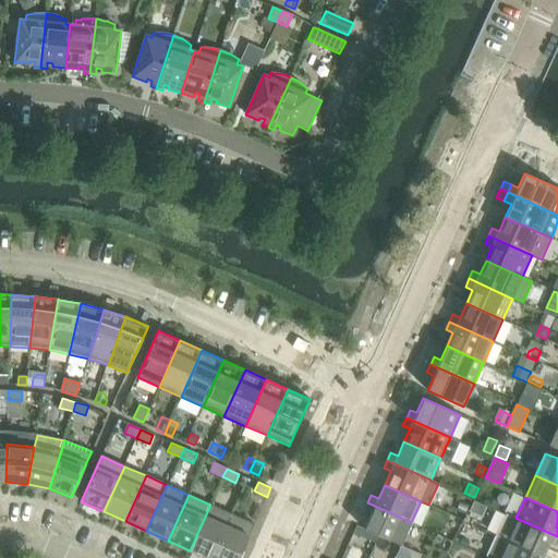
[(458,509),(465,512),(470,504),(461,500),(458,509)]
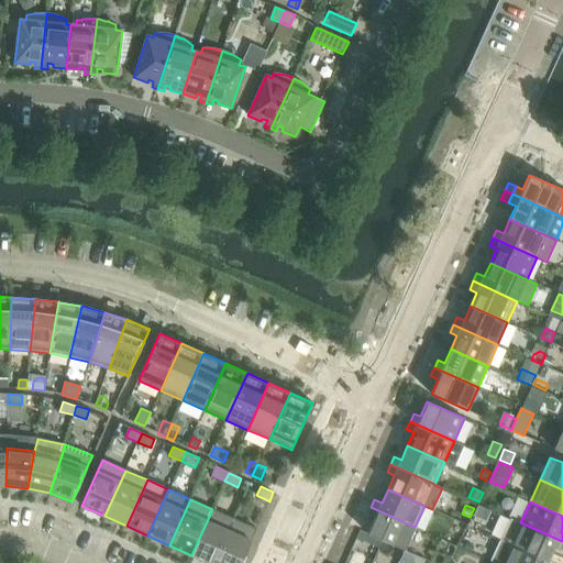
[(492,509),(479,505),(473,519),(485,523),(492,509)]
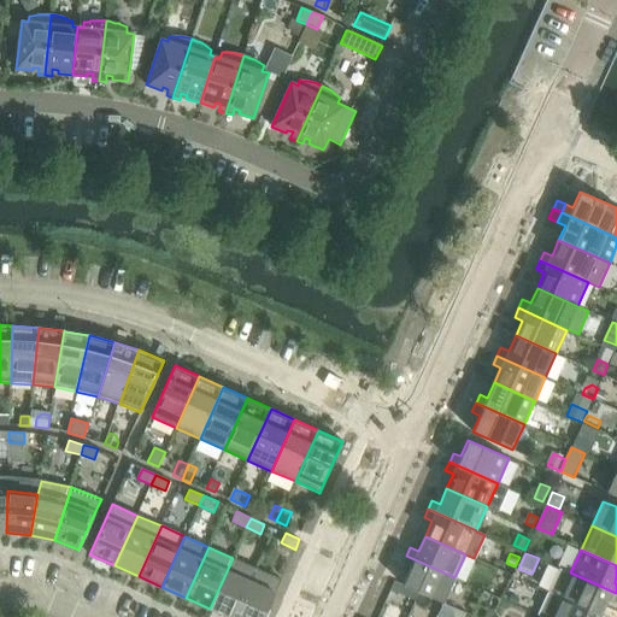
[(444,603),(454,577),(406,556),(403,565),(410,569),(403,585),(444,603)]
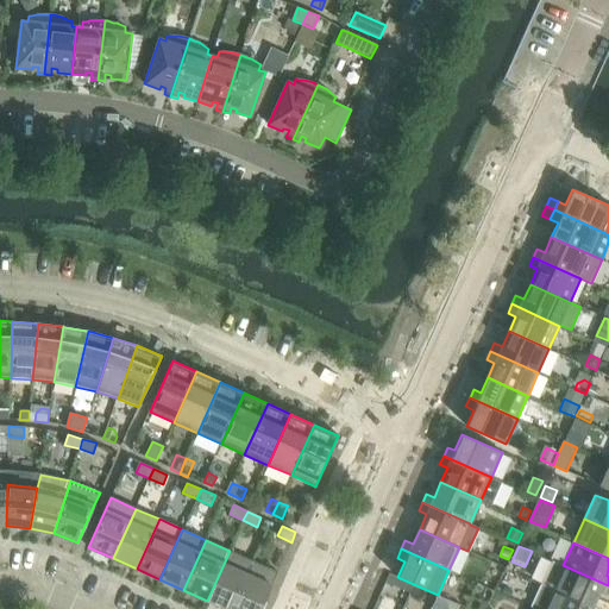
[(225,608),(231,608),(252,562),(230,551),(207,601),(225,608)]
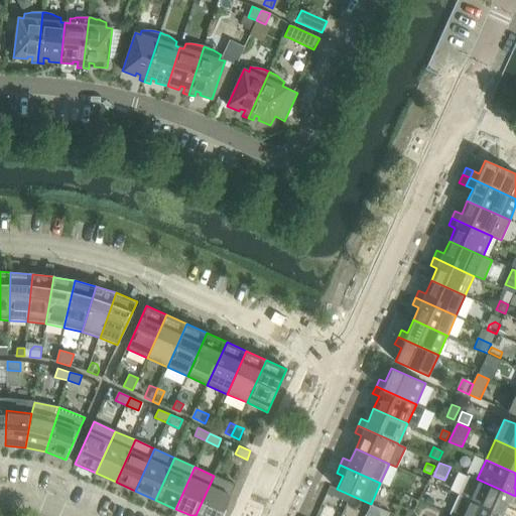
[(221,515),(235,485),(214,476),(196,515),(221,515)]
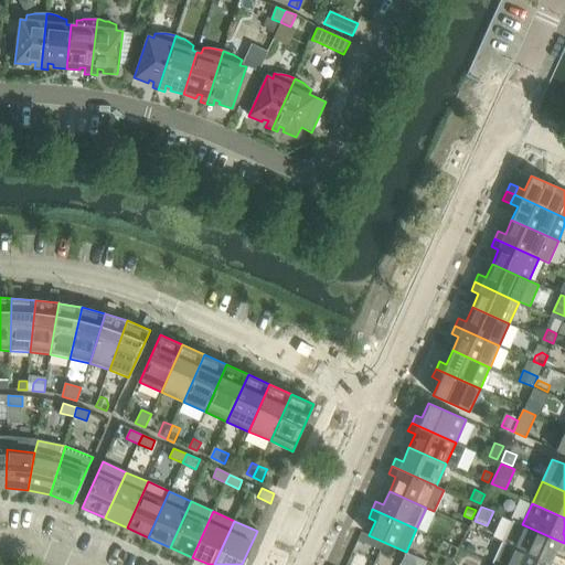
[(564,547),(564,543),(522,524),(522,525),(512,521),(502,542),(550,563),(555,550),(563,553),(564,547)]
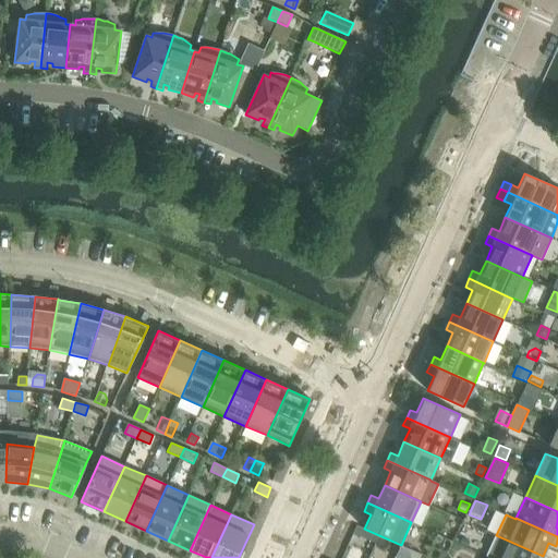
[(542,557),(543,556),(496,535),(486,557),(488,557),(542,557)]
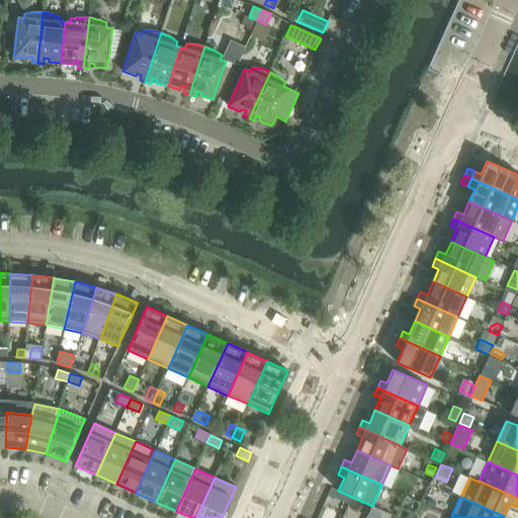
[(429,499),(427,504),(434,507),(436,502),(429,499)]
